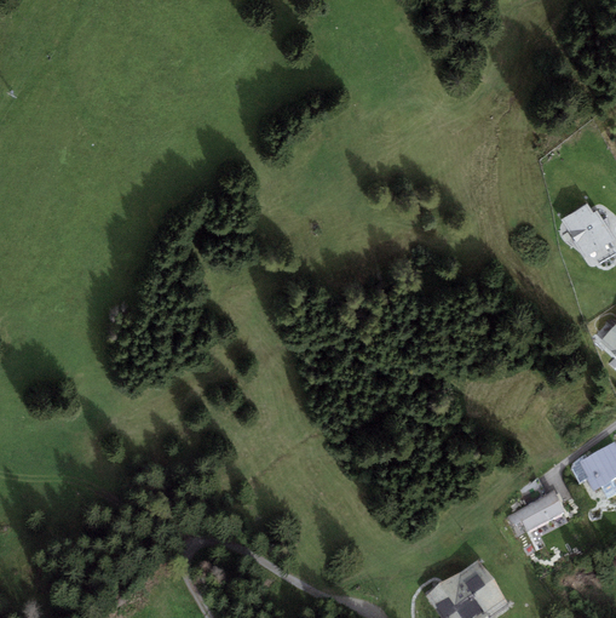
[(591,200),(564,216),(588,255),(615,239),(615,234),(599,207),(596,210),(591,200)]
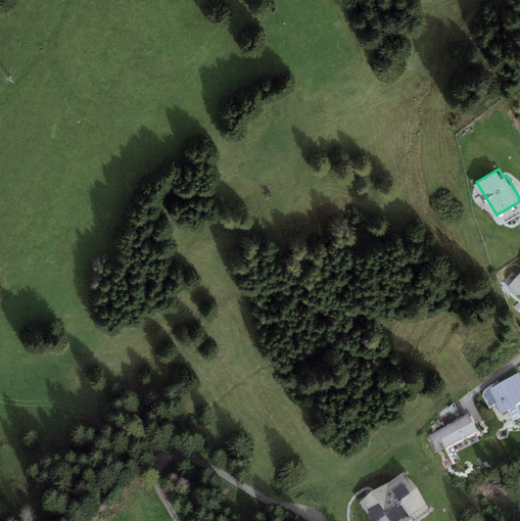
[(519,275),(506,291),(519,302),(519,275)]
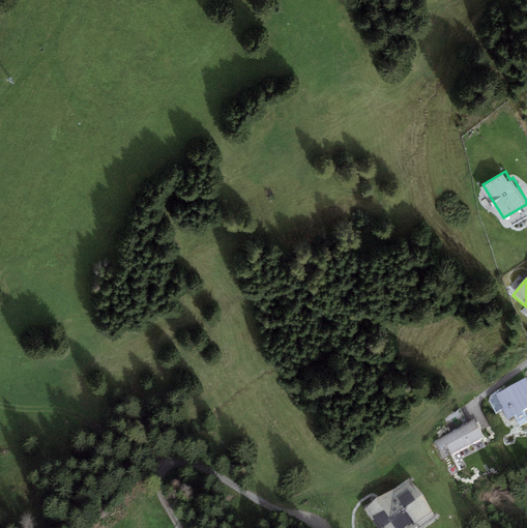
[(526,387),(524,383),(497,397),(509,420),(526,411),(526,387)]
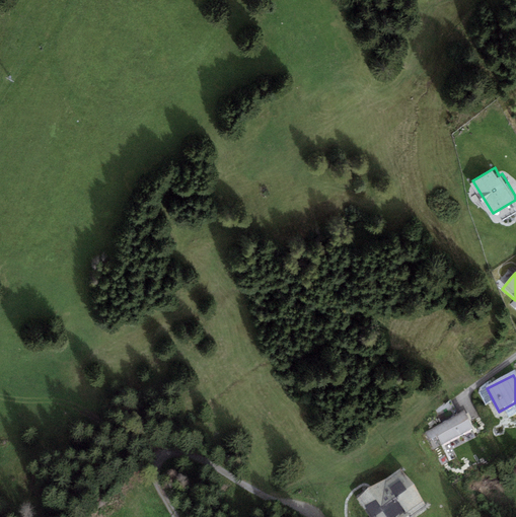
[(444,446),(473,430),(465,414),(428,433),(432,441),(439,437),(444,446)]
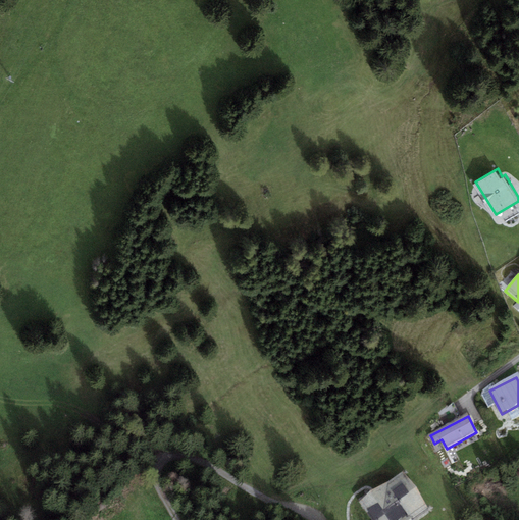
[(371,519),(418,519),(430,511),(405,476),(362,507),(371,519)]
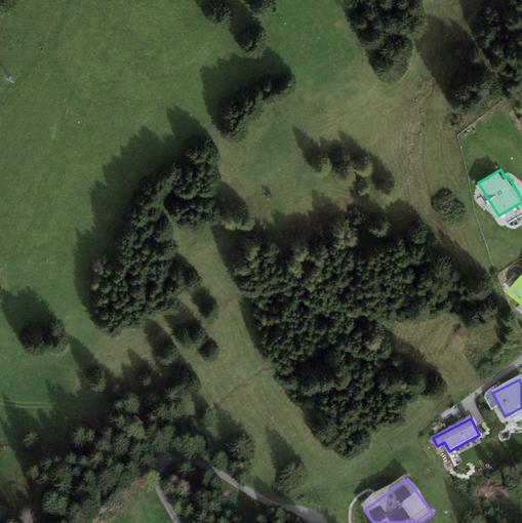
All buildings are outlined.
